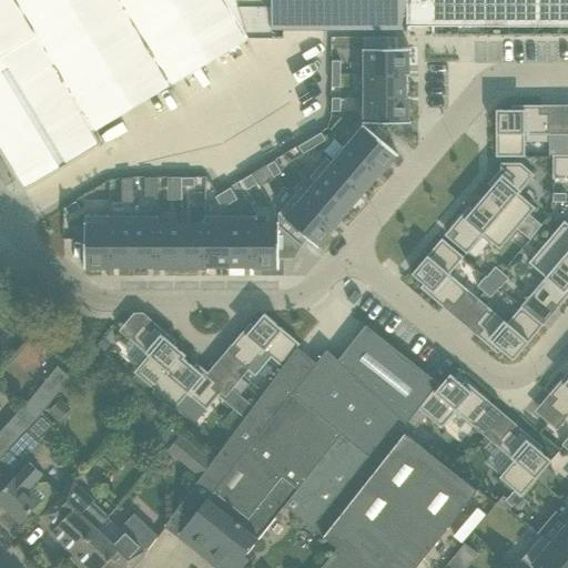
[(247,37),(224,0),(0,0),(0,150),(24,192),(101,144),(92,130),(247,37)]
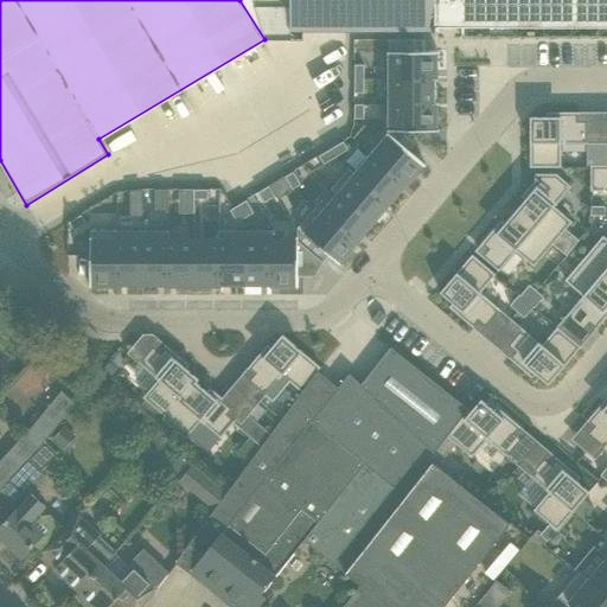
[(606,0),(240,0),(264,39),(291,31),(433,31),(436,31),(436,37),(523,37),(555,37),(583,37),(606,37),(606,0)]
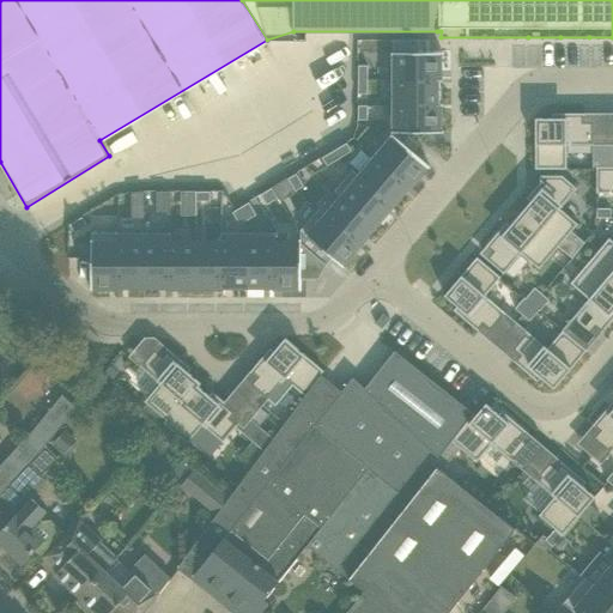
[(390,53),(390,55),(393,55),(393,80),(439,80),(439,82),(441,82),(441,80),(441,54),(442,54),(442,53),(426,53),(426,42),(428,42),(428,40),(390,40),(390,42),(393,42),(393,53),(390,53)]
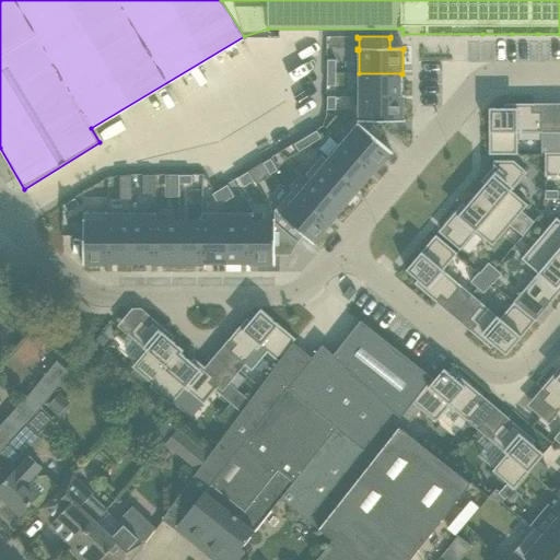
[(327,60),(327,73),(336,73),(336,60),(327,60)]
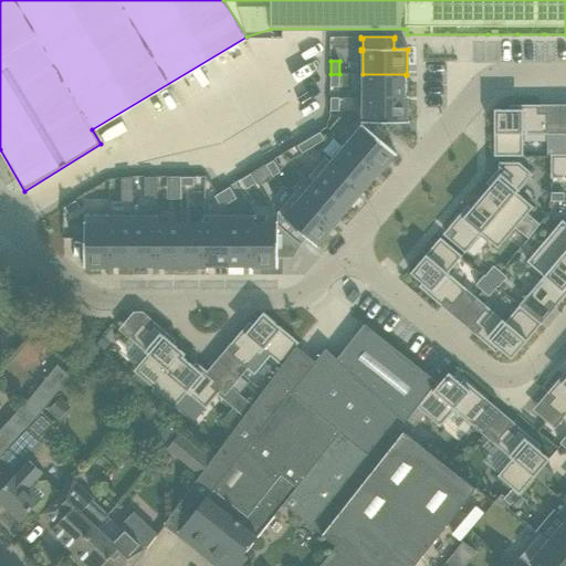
[(331,74),(329,87),(339,87),(339,74),(331,74)]
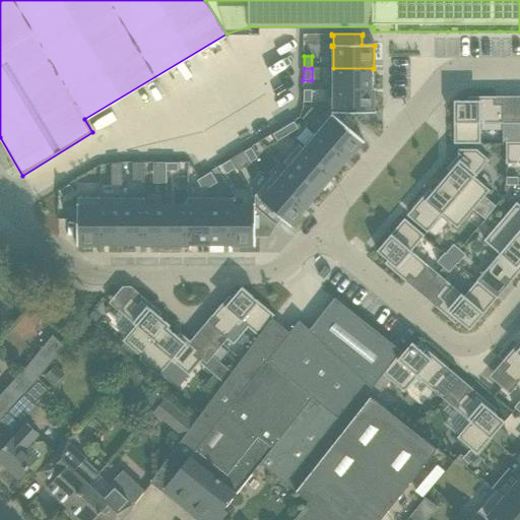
[(333,68),(333,89),(373,89),(373,88),(373,69),(373,68),(333,68)]
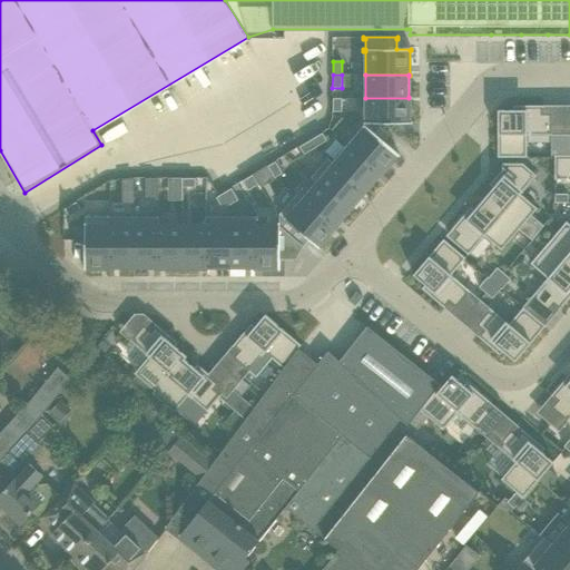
[(363,123),(363,124),(411,124),(411,123),(410,123),(410,99),(410,97),(409,97),(409,98),(365,98),(365,123),(363,123)]
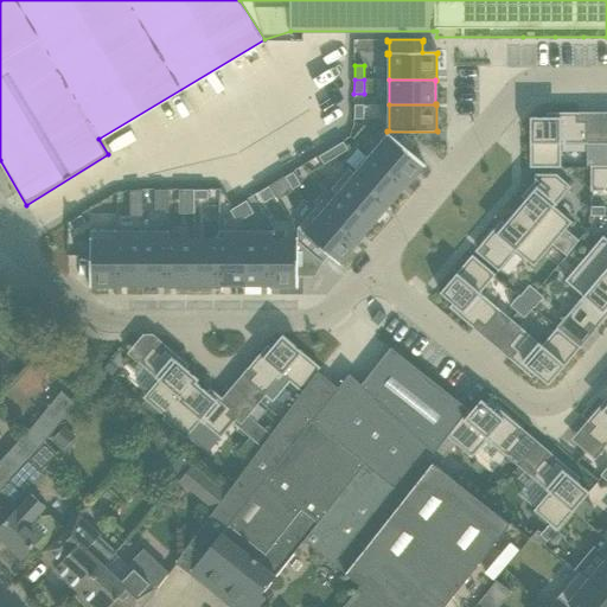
[(353,104),(353,119),(363,119),(364,104),(353,104)]
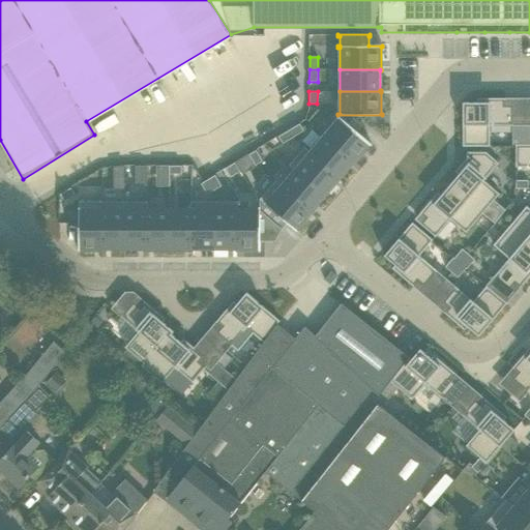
[(462,102),(462,146),(489,146),(489,126),(511,125),(512,125),(511,105),(504,105),(504,100),(505,100),(505,98),(476,98),(476,102),(462,102)]
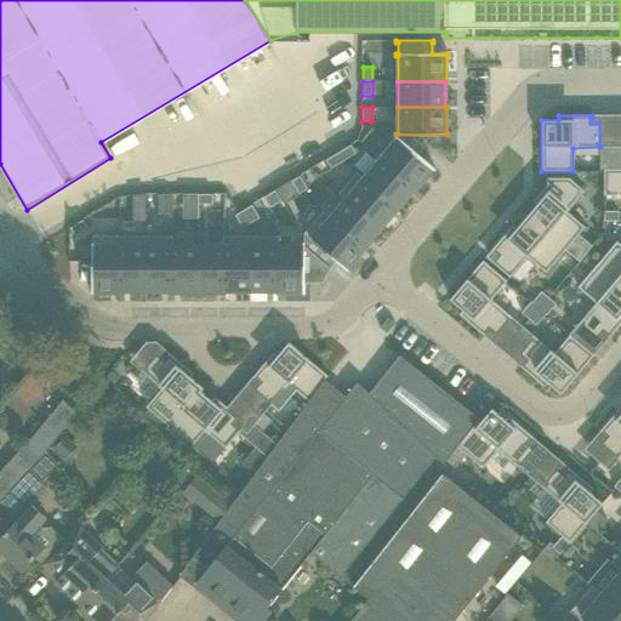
[(396,138),(379,158),(415,189),(415,191),(416,191),(433,170),(434,171),(436,170),(417,154),(406,146),(396,136),(394,137),(396,138)]
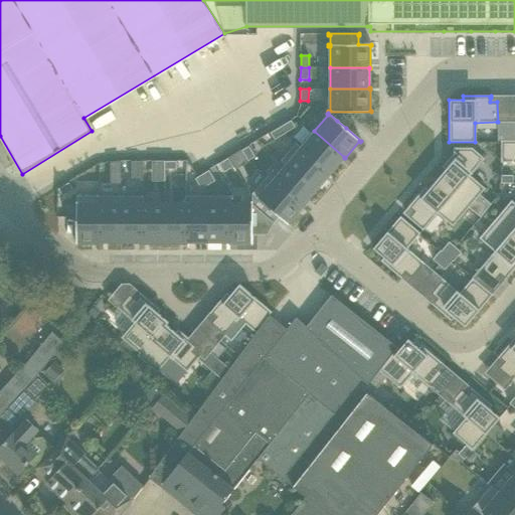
[(342,116),(337,121),(346,128),(350,123),(342,116)]
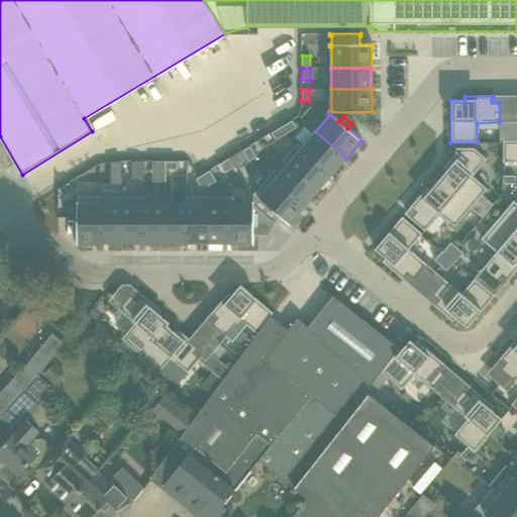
[(292,120),(281,127),(286,134),(296,127),(292,120)]
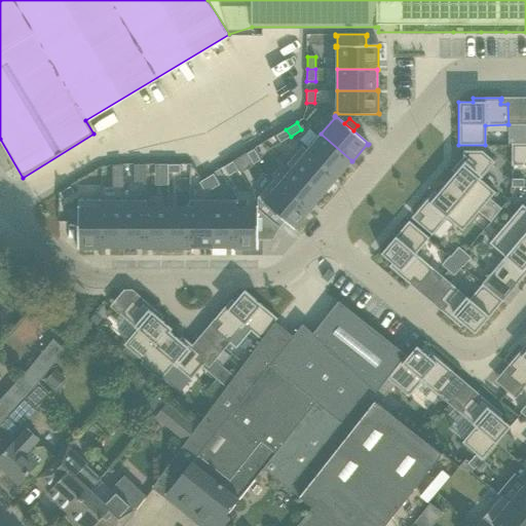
[(286,129),(275,136),(279,143),(291,137),(286,129)]
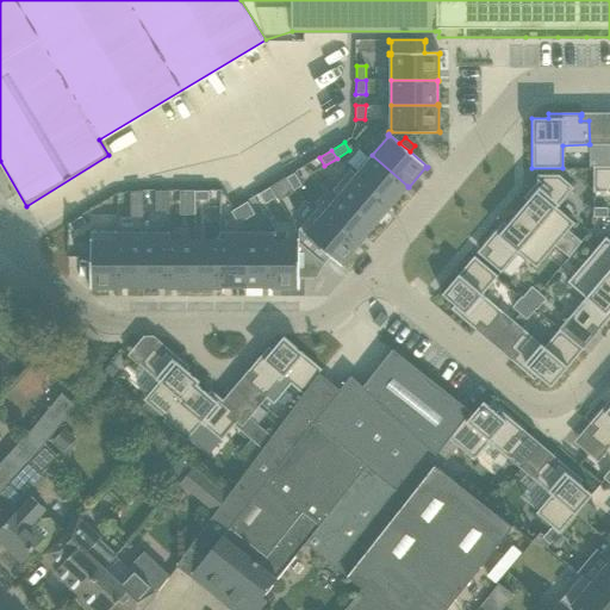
[(356,174),(355,175),(391,205),(408,187),(408,186),(372,155),(356,174)]
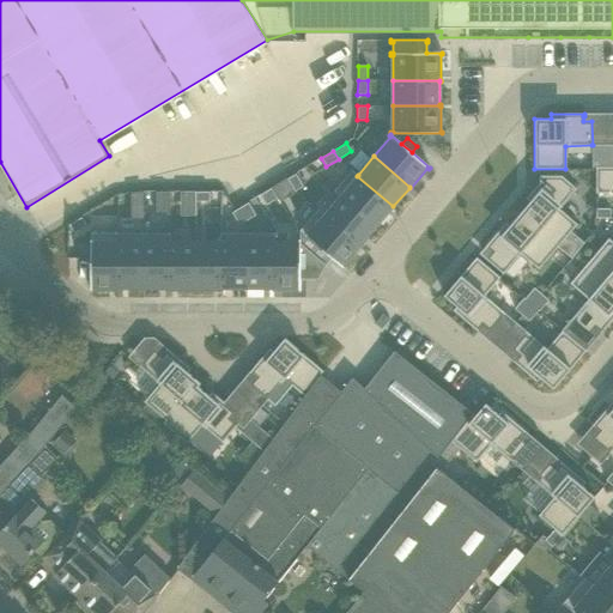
[(606,157),(592,157),(592,168),(595,168),(606,168),(606,157)]
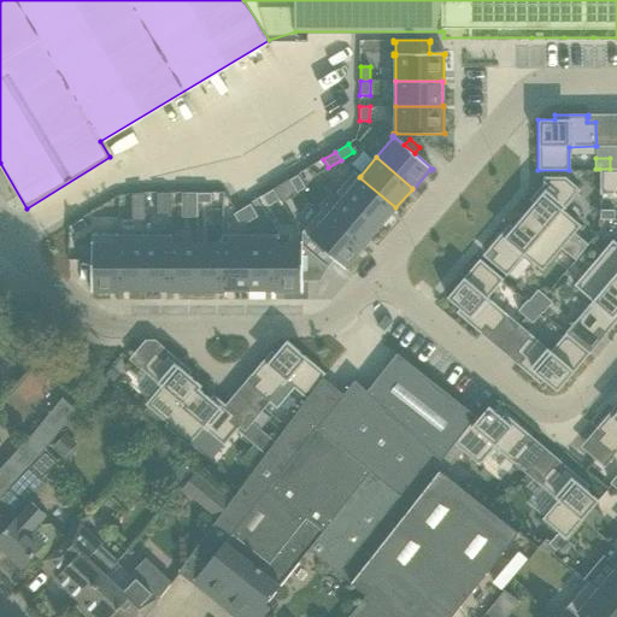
[(599,169),(599,195),(616,194),(616,168),(610,169),(599,169)]
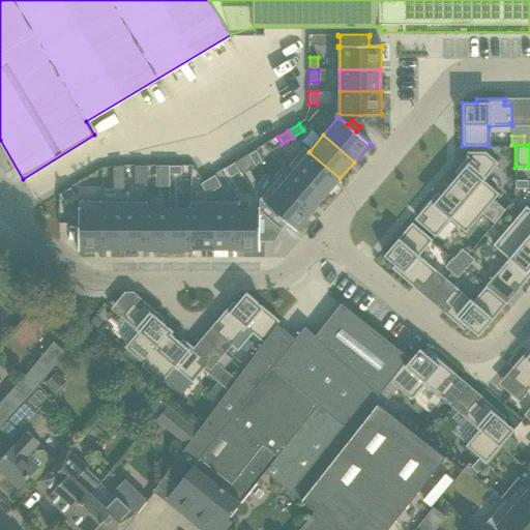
[(303,146),(288,165),(293,170),(294,169),(325,196),(340,178),(308,152),(310,151),(303,146)]
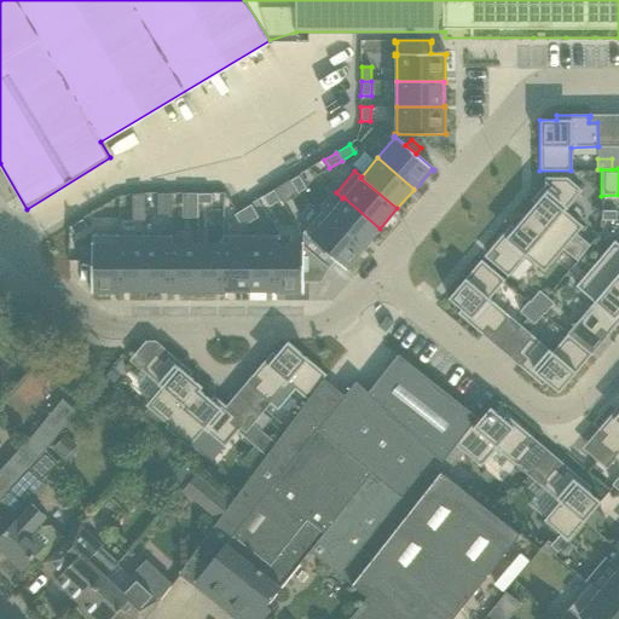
[(299,175),(290,180),(298,194),(306,187),(299,175)]
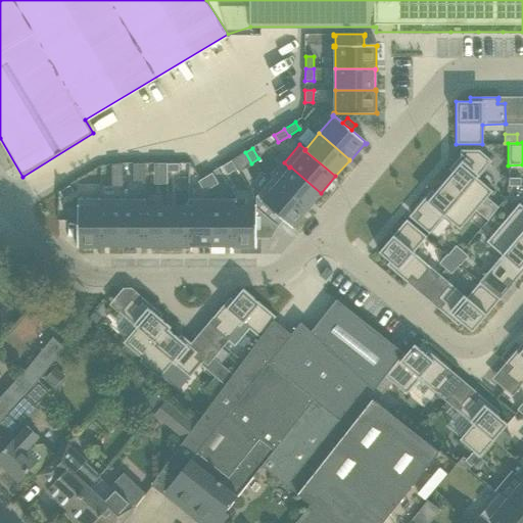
[(452,173),(443,182),(477,209),(484,201),(492,191),(477,178),(491,160),(479,150),(460,150),(460,151),(463,151),(463,156),(460,156),(448,170),(452,173)]
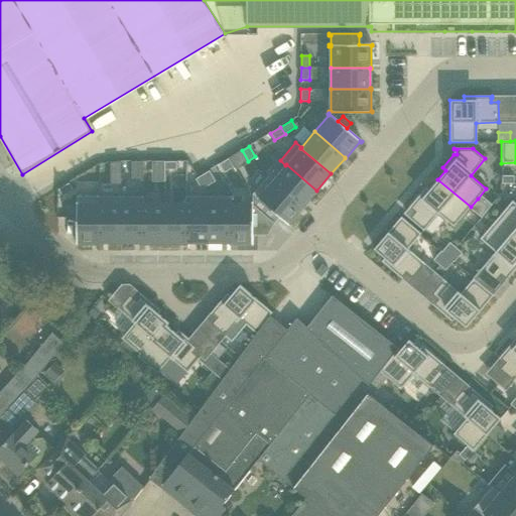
[(228,158),(219,164),(224,172),(233,166),(228,158)]
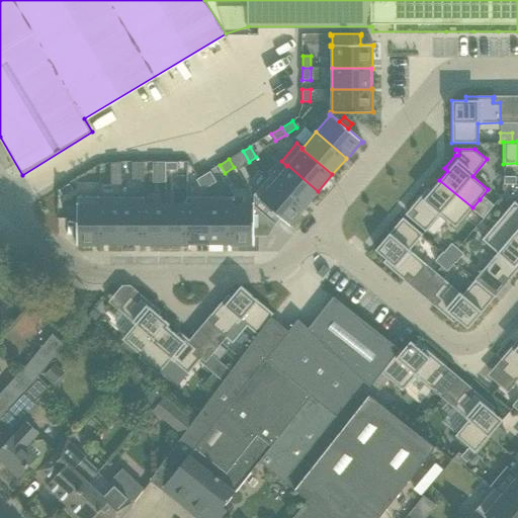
[(109,163),(109,172),(121,172),(121,162),(109,163)]
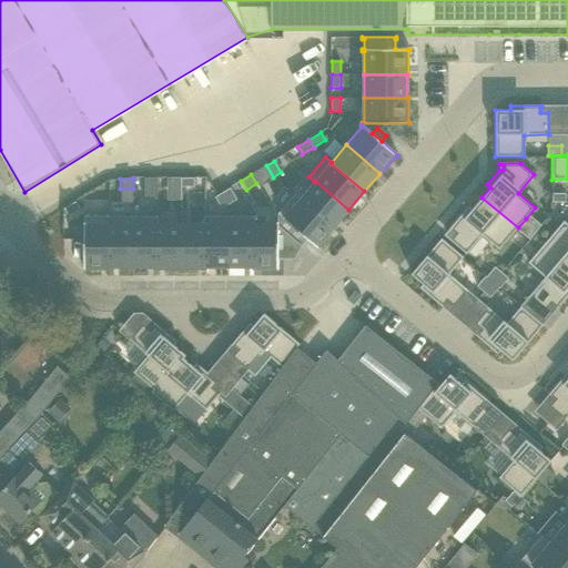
[(144,178),(144,198),(156,198),(156,178),(144,178)]
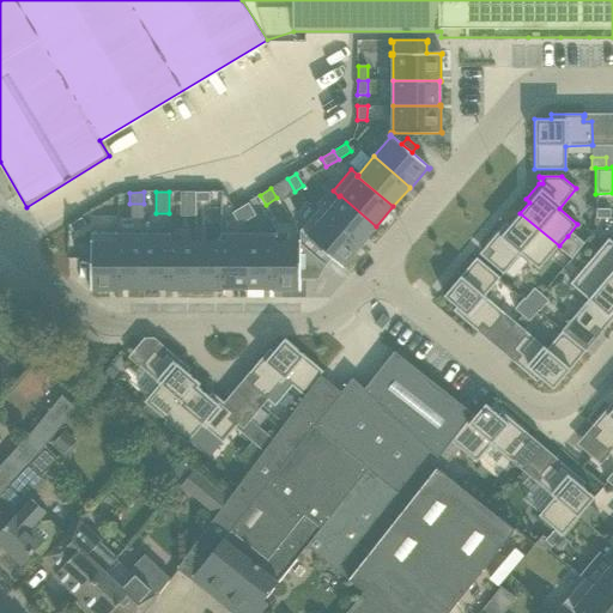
[(181,192),(181,205),(195,205),(195,192),(181,192)]
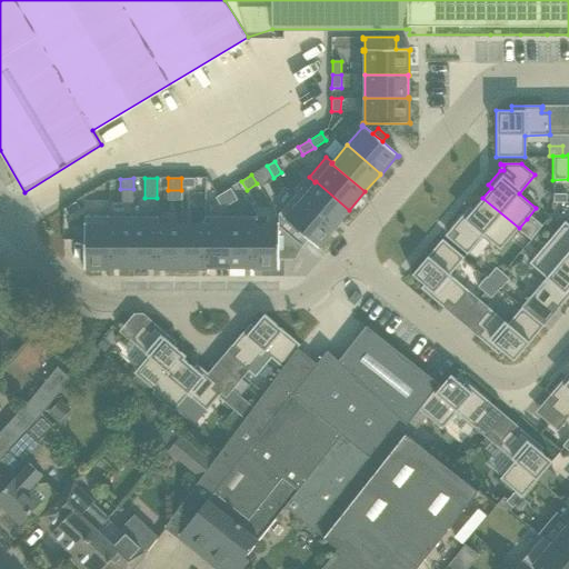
[(195,178),(181,178),(181,187),(195,187),(195,178)]
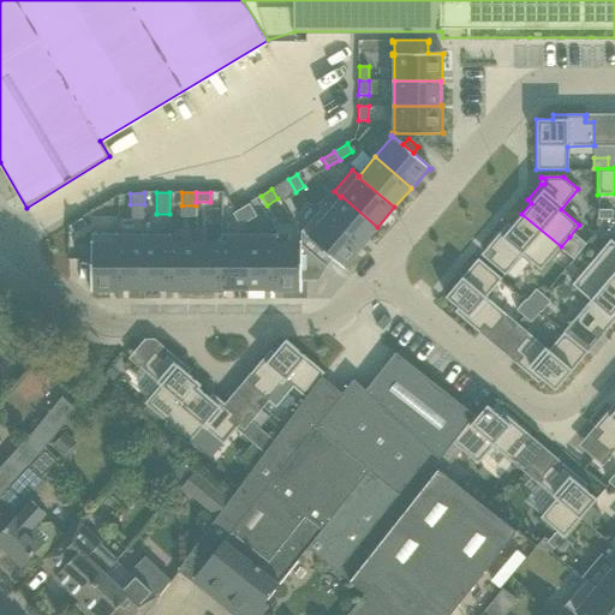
[(326,215),(324,216),(360,246),(362,245),(377,227),(341,196),(340,197),(326,215)]
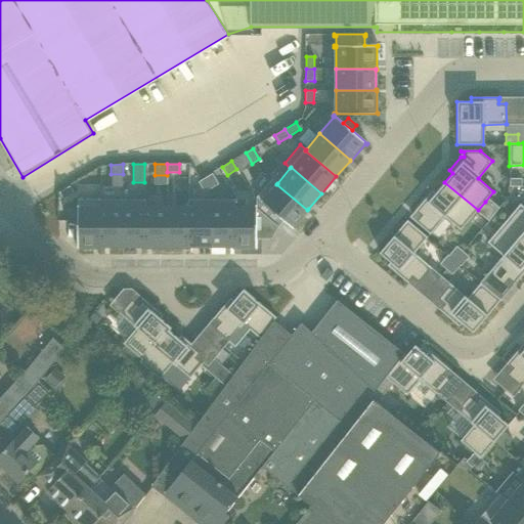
[(212,173),(205,177),(212,188),(218,184),(212,173)]
